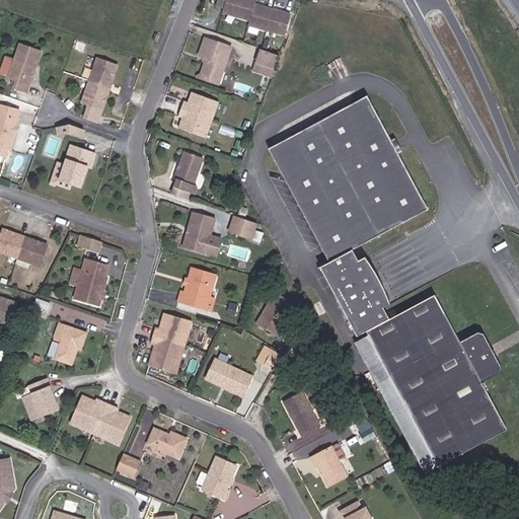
[(253,4),(254,0),(218,0),(217,7),(224,9),(223,14),(249,20),(248,25),(283,34),(288,13),(253,4)]
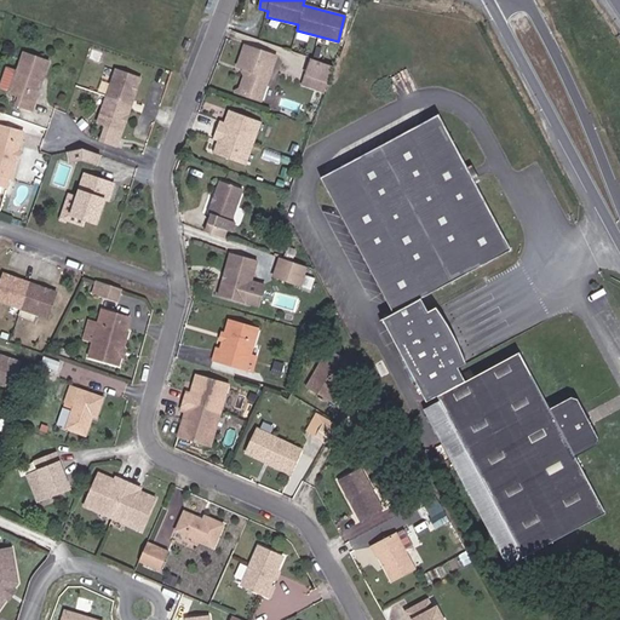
[(237,91),(260,99),(275,57),(245,45),(237,65),(246,69),(237,91)]
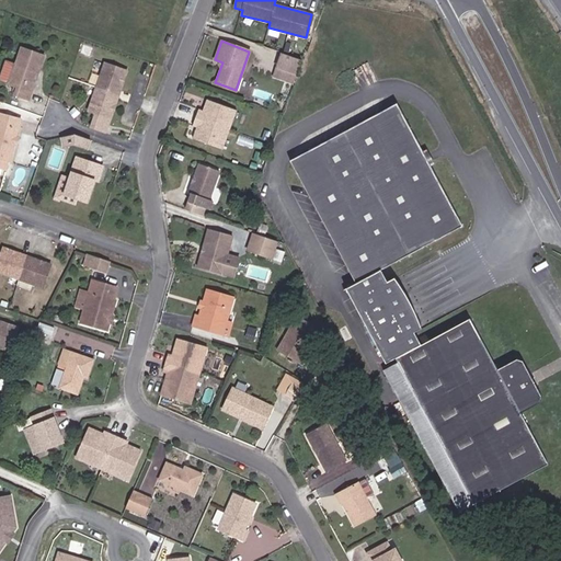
[(22,89),(35,53),(22,48),(16,64),(14,64),(7,84),(13,87),(18,88),(22,89)]
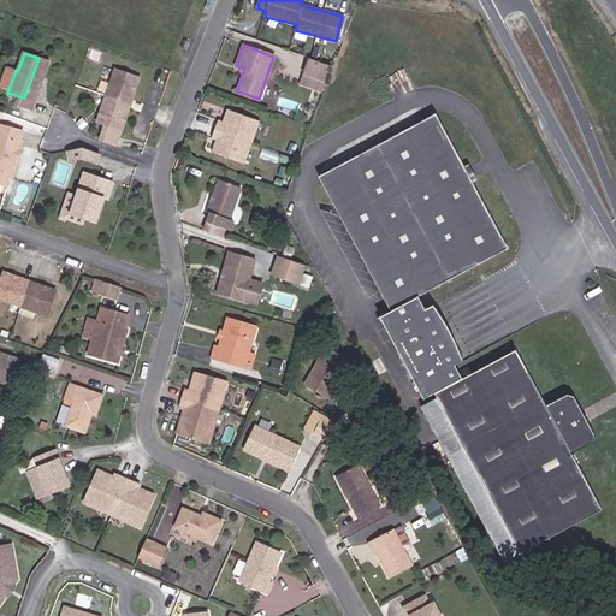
[(49,61),(39,58),(24,98),(19,96),(17,101),(17,105),(33,110),(39,93),(36,90),(39,82),(41,76),(43,77),(49,61)]
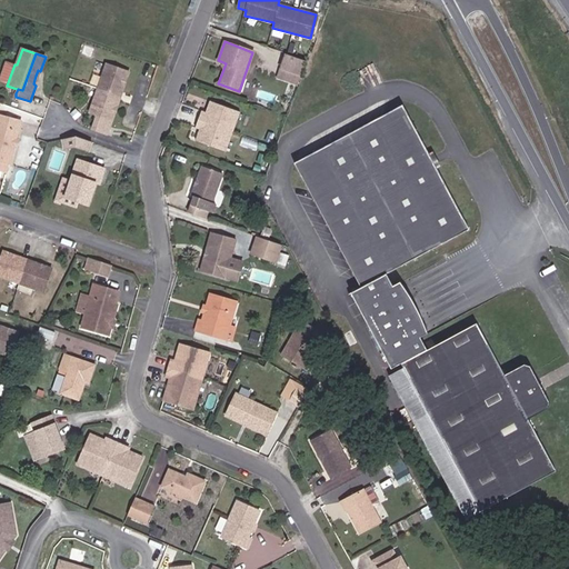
[(301,77),(307,62),(289,56),(285,70),(301,77)]
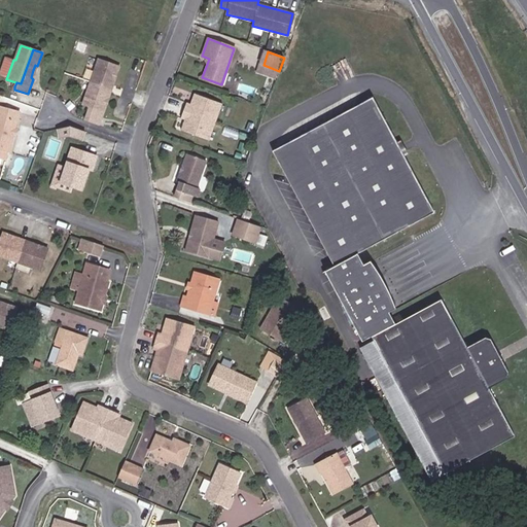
[(112,85),(114,85),(120,68),(99,60),(83,105),(105,112),(111,95),(109,94),(112,85)]
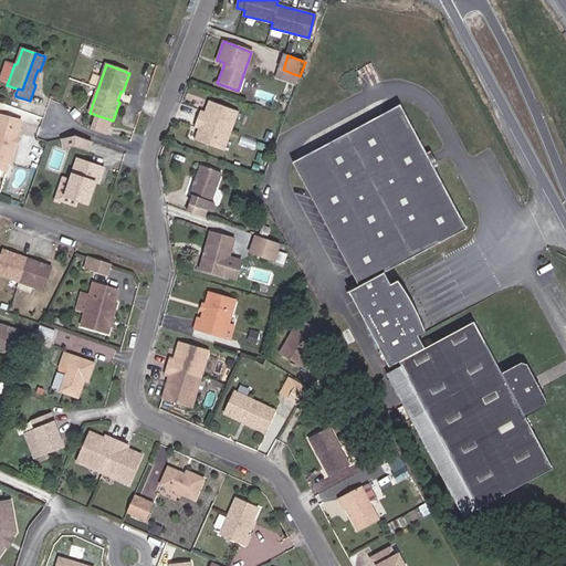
[(297,85),(300,76),(283,70),(280,80),(297,85)]
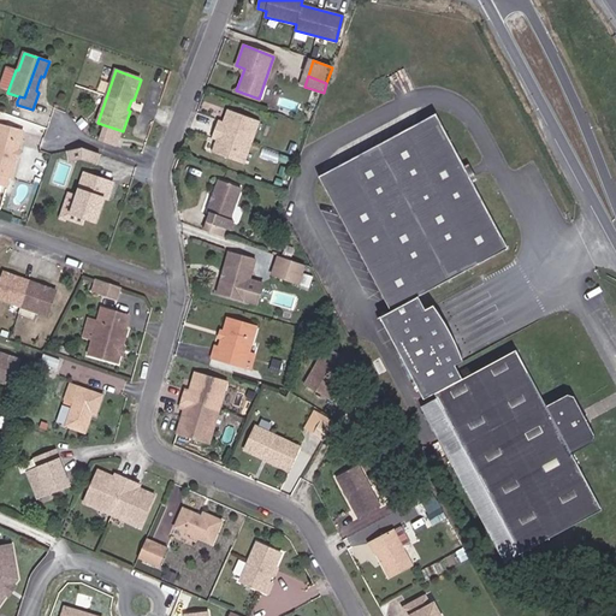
[(212,149),(244,163),(259,123),(226,111),(223,119),(218,118),(211,136),(217,138),(212,149)]
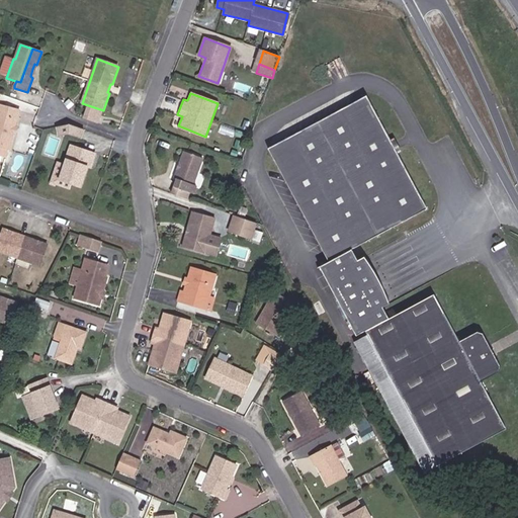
[(320,267),(357,337),(366,332),(368,336),(354,343),(376,384),(380,382),(391,377),(395,385),(438,465),(506,429),(482,382),(459,342),(434,294),(390,319),(383,308),(390,304),(364,257),(363,258),(364,260),(359,263),(358,261),(352,250),(428,209),(398,154),(391,142),(366,96),(268,149),(309,225),(329,262),(320,267)]
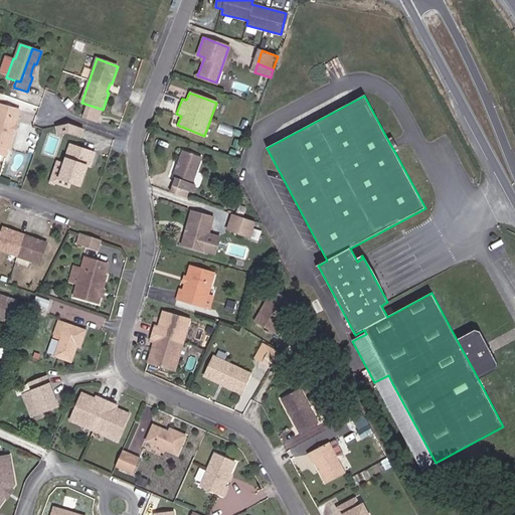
[(0,146),(9,149),(20,112),(0,104),(0,146)]
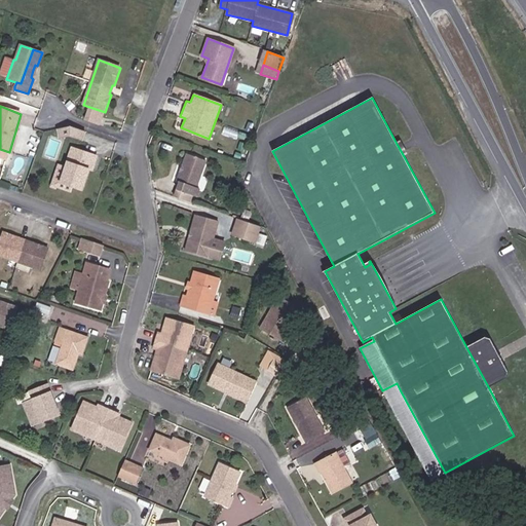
[(401,142),(397,144),(404,156),(407,154),(401,142)]
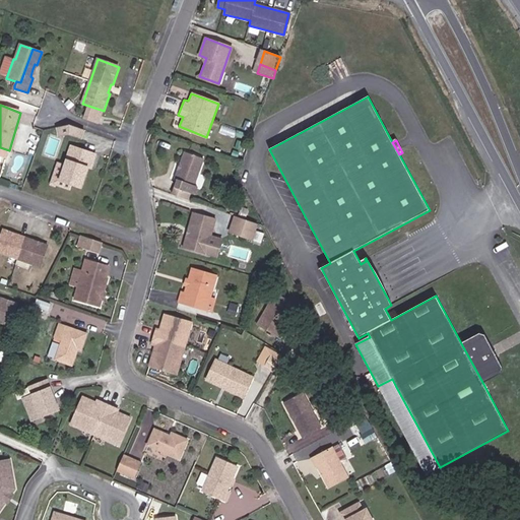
[(89,164),(92,165),(95,155),(72,147),(61,181),(81,188),(87,169),(89,164)]
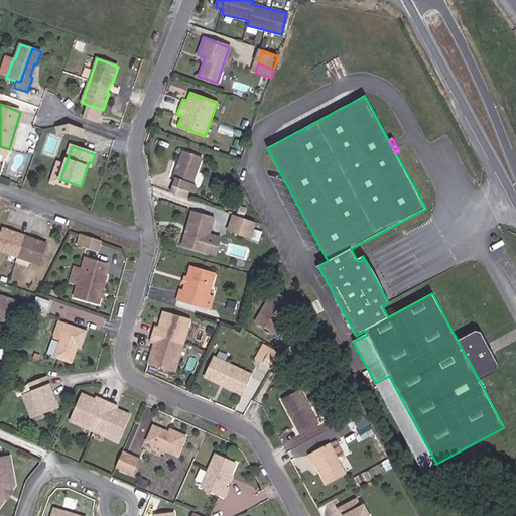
[(195,183),(191,182),(201,156),(183,150),(174,176),(176,177),(173,185),(191,191),(195,183)]
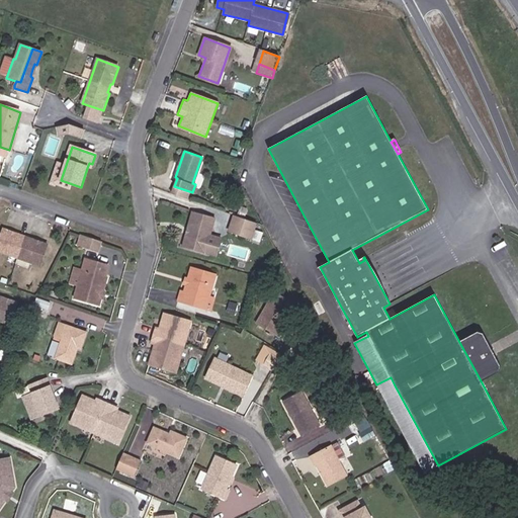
[(182,248),(204,255),(216,220),(193,212),(182,248)]
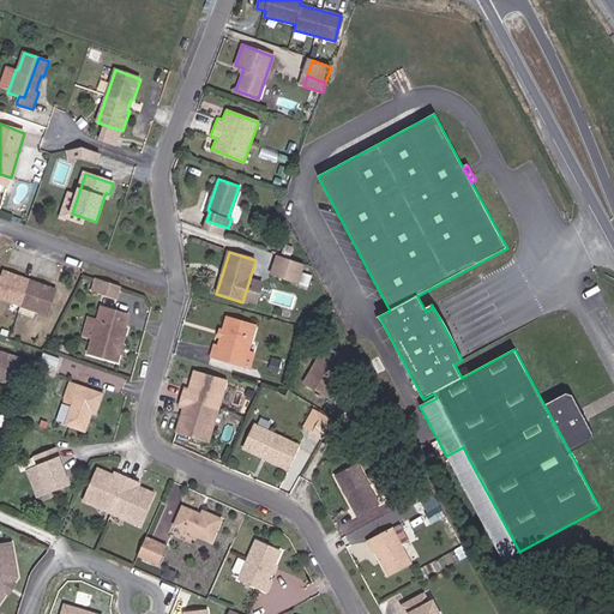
[(304,264),(278,256),(272,275),(298,283),(304,264)]
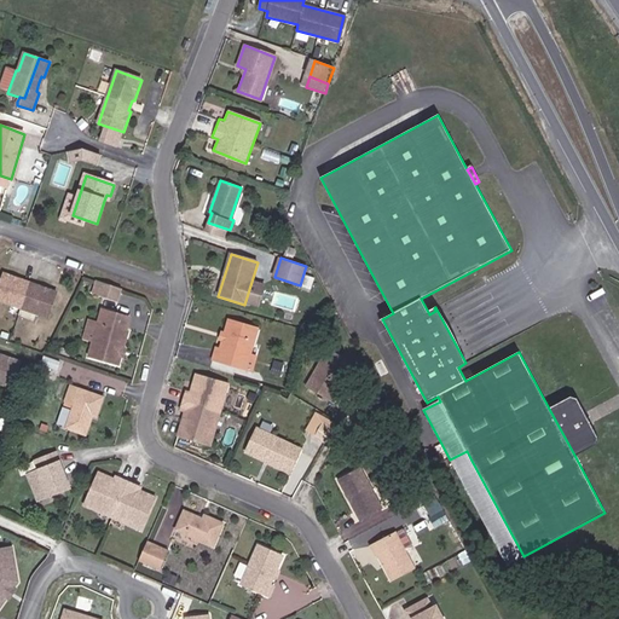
[(0,287),(0,301),(47,318),(56,294),(4,276),(0,287)]
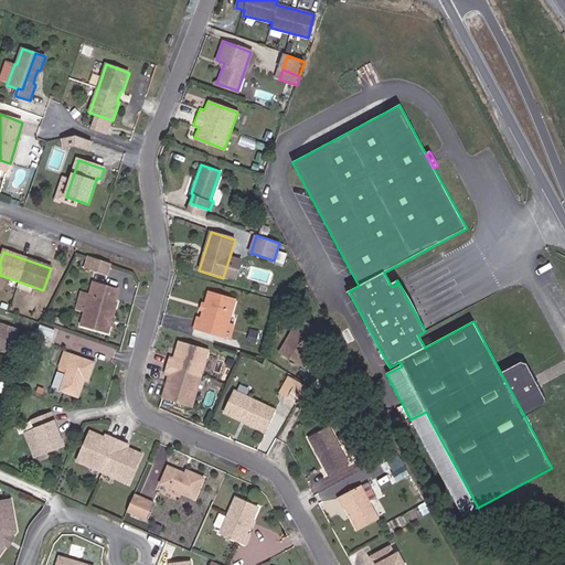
[(110,273),(113,259),(88,256),(86,268),(110,273)]
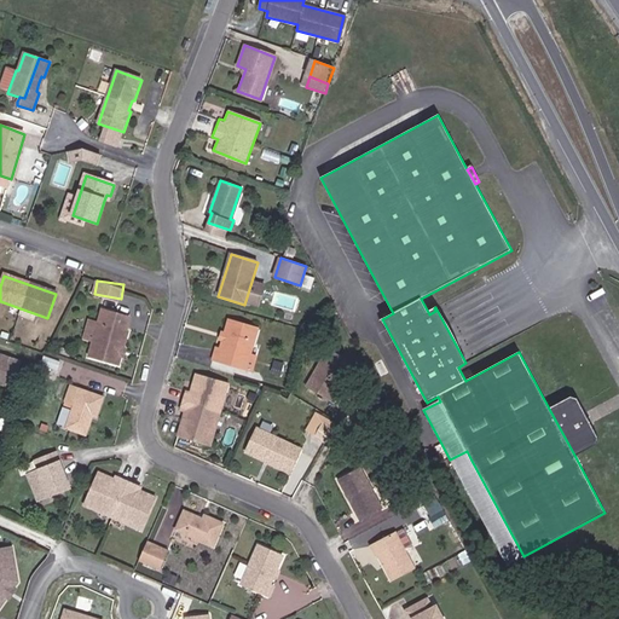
[(214,360),(247,370),(250,356),(255,357),(264,329),(229,320),(221,350),(217,348),(214,360)]
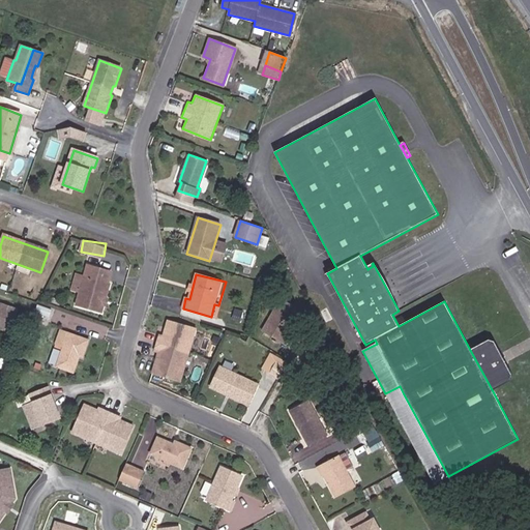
[(77,306),(101,314),(104,305),(102,305),(106,296),(107,296),(110,284),(84,276),(77,306)]
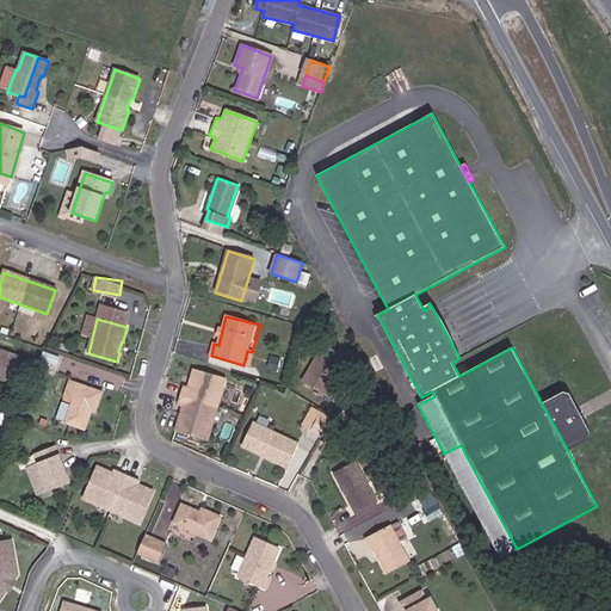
[(302,382),(329,397),(334,389),(331,387),(347,358),(325,344),(302,382)]
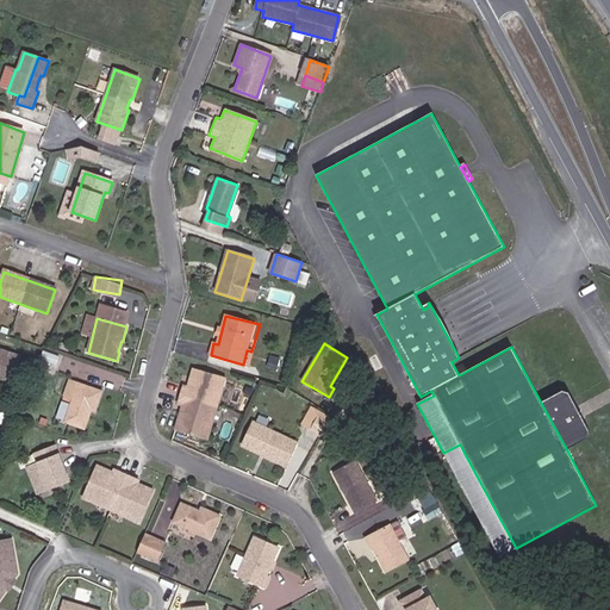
[(0,350),(0,378),(12,383),(20,359),(0,350)]
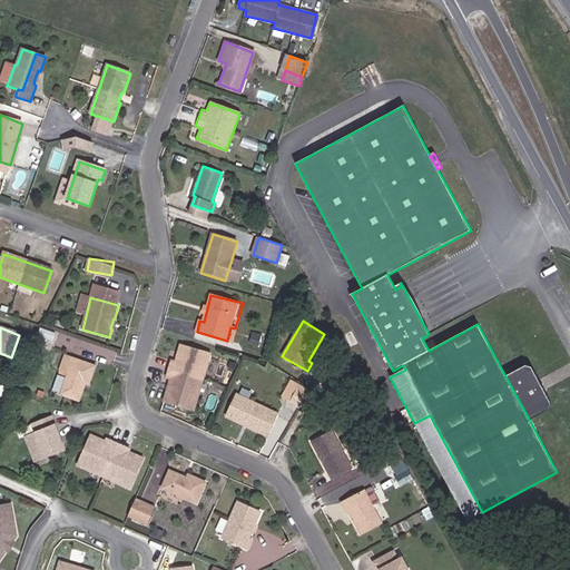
[(178,364),(170,362),(169,369),(198,377),(204,357),(208,359),(212,350),(182,341),(179,351),(183,351),(178,364)]
